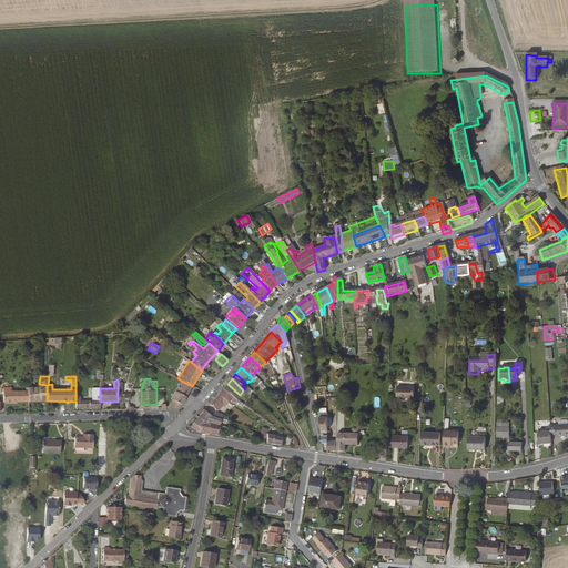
[(118,379),(118,402),(128,402),(129,401),(131,394),(122,394),(121,379),(118,379)]
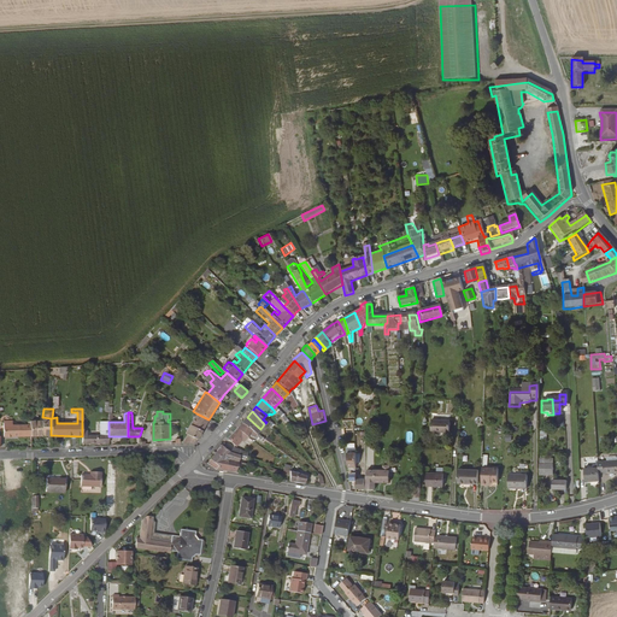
[(188,434),(186,438),(182,442),(195,442),(209,419),(197,413),(186,433),(188,434)]
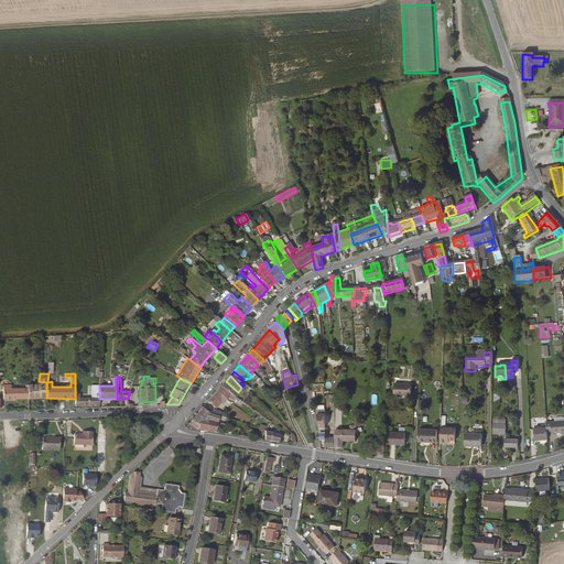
[(29,389),(29,398),(46,398),(46,382),(39,381),(39,383),(30,384),(25,384),(25,389),(29,389)]
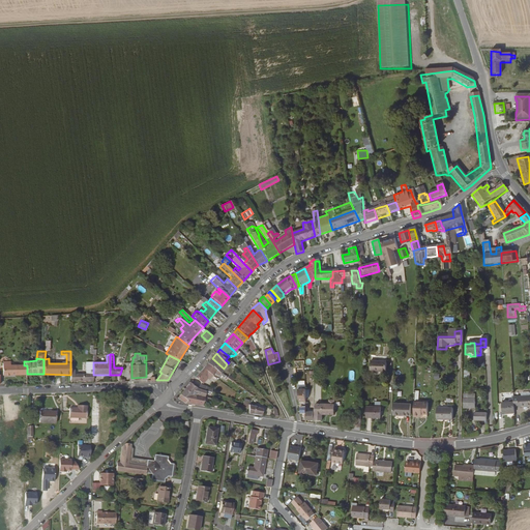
[(208,363),(219,373),(224,369),(212,358),(208,363)]
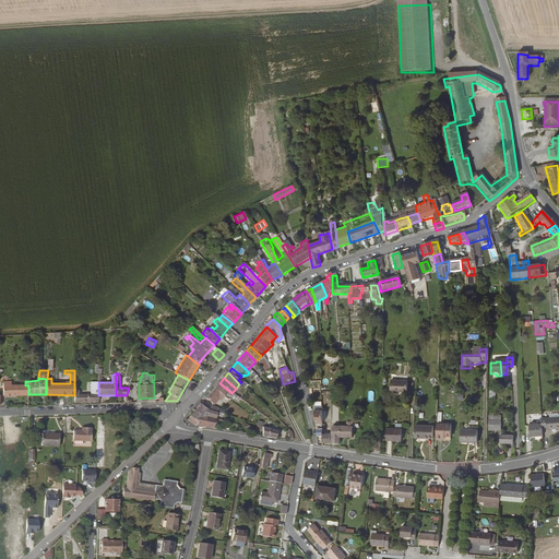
[(391,380),(391,391),(407,392),(408,381),(391,380)]
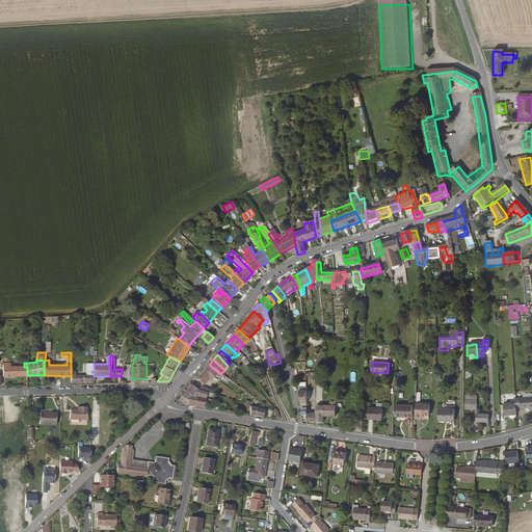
[(71,376),(70,381),(94,381),(94,376),(94,364),(86,364),(86,376),(71,376)]
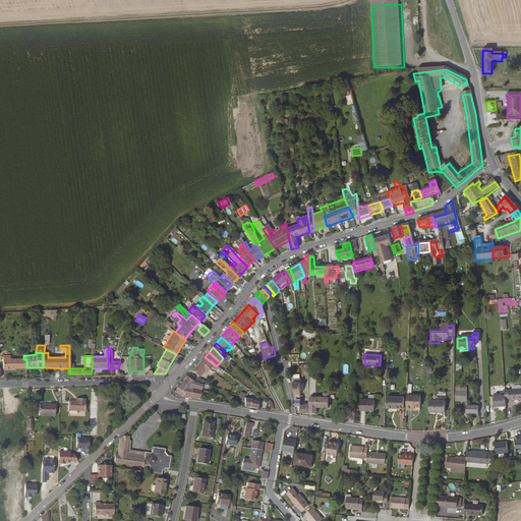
[(199,362),(209,370),(211,367),(214,368),(216,366),(205,357),(199,362)]
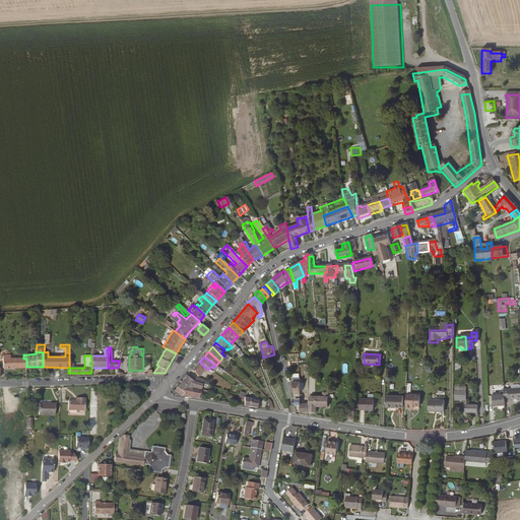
[(3,359),(3,367),(26,367),(26,359),(23,359),(3,359)]
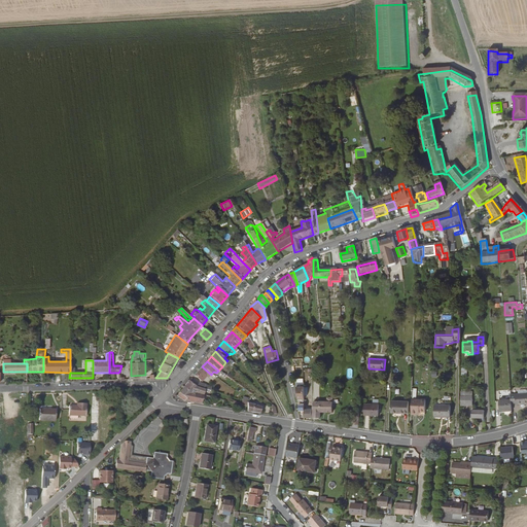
[(195,375),(202,381),(206,377),(209,378),(211,375),(202,366),(195,375)]
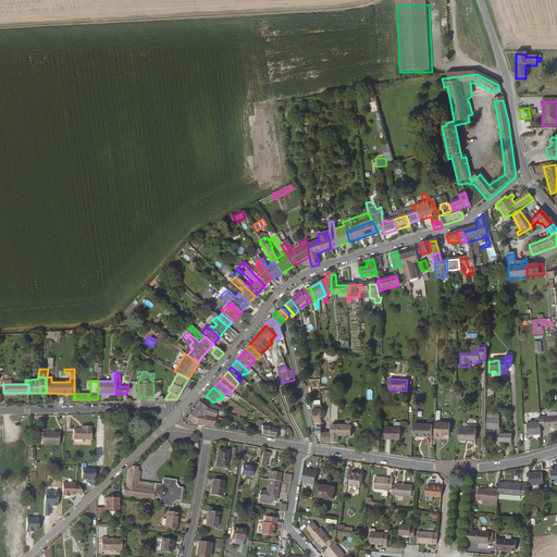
[(286,403),(289,413),(298,410),(297,405),(296,401),(295,399),(286,403)]
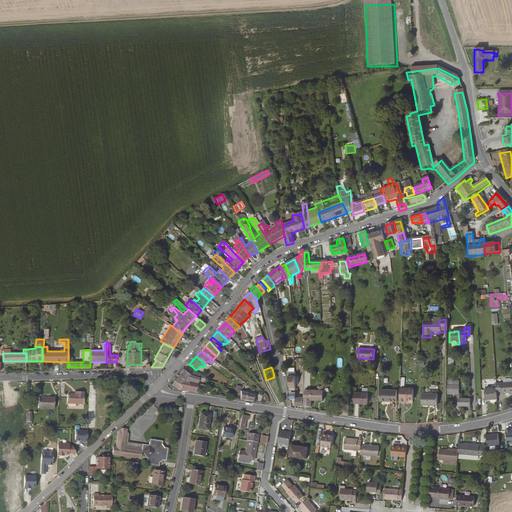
[(183,370),(178,377),(185,382),(190,376),(183,370)]
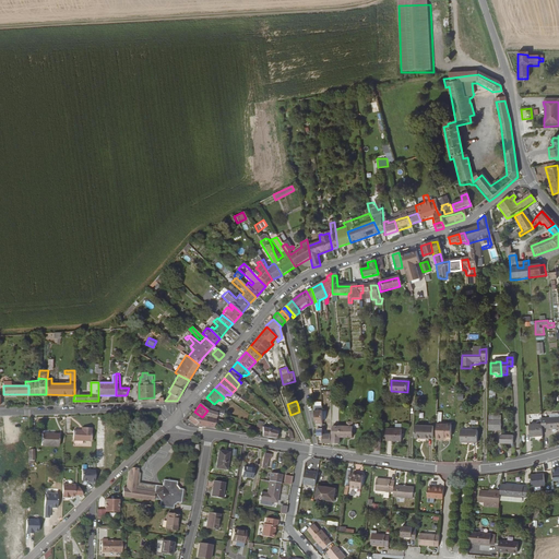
[(194,412),(188,419),(195,426),(216,429),(218,421),(216,420),(214,420),(202,417),(194,412)]
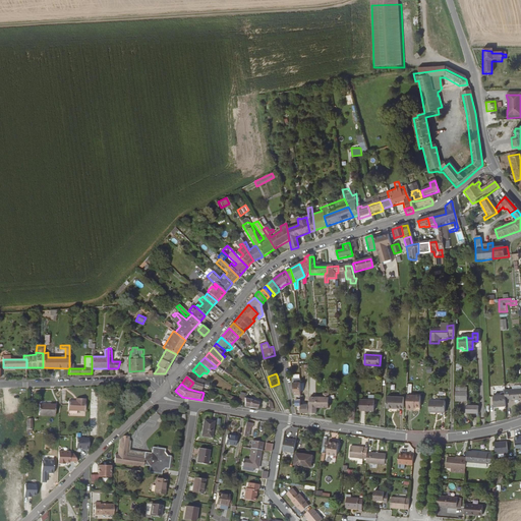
[(455,388),(455,401),(466,401),(466,388),(455,388)]
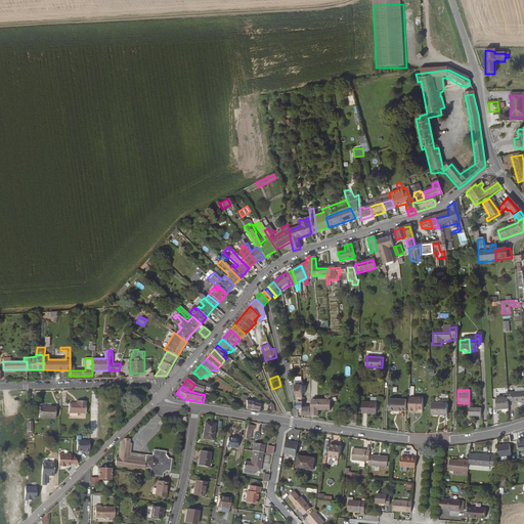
[(508,393),(509,397),(509,400),(513,400),(513,403),(516,402),(522,402),(523,401),(523,395),(523,391),(523,392),(514,392),(508,393)]
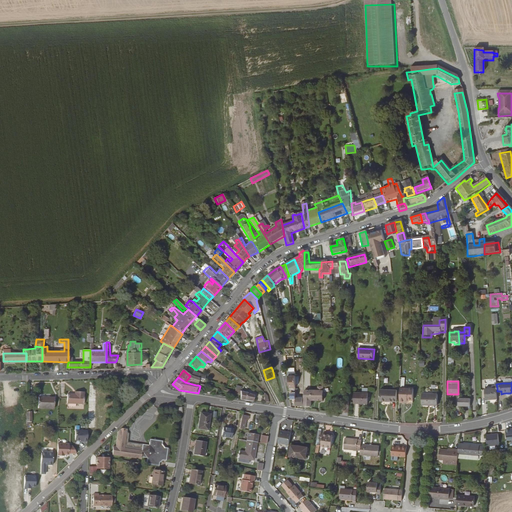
[(311,390),(311,400),(320,400),(320,388),(318,388),(317,390),(311,390)]
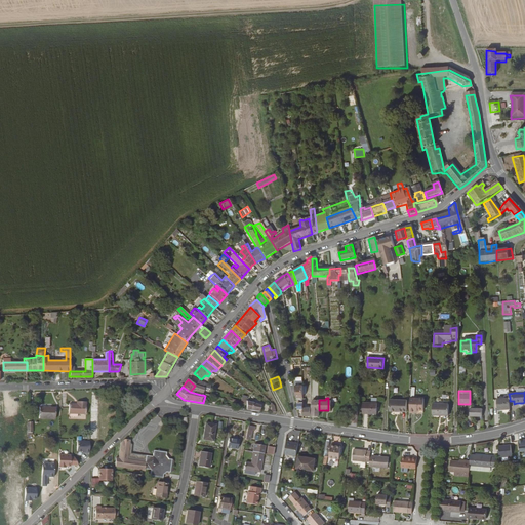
[(497,399),(498,410),(509,409),(508,398),(497,399)]
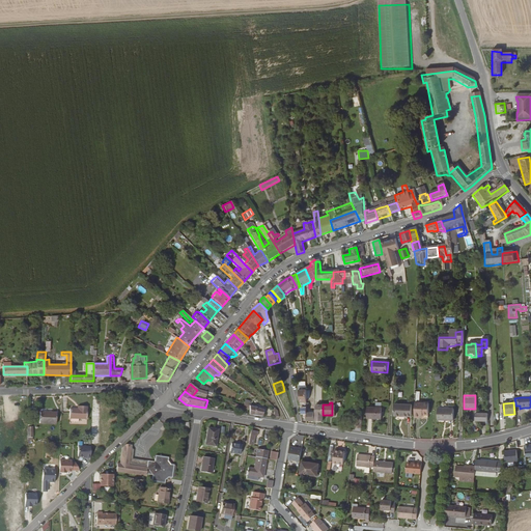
[(98,442),(99,404),(91,403),(90,442),(98,442)]
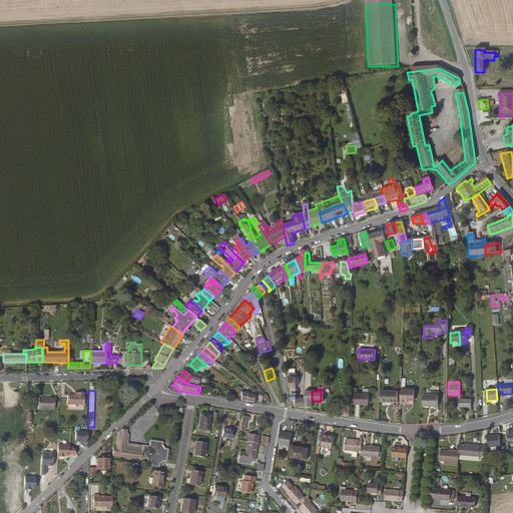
[(381,391),(380,402),(397,403),(397,391),(381,391)]
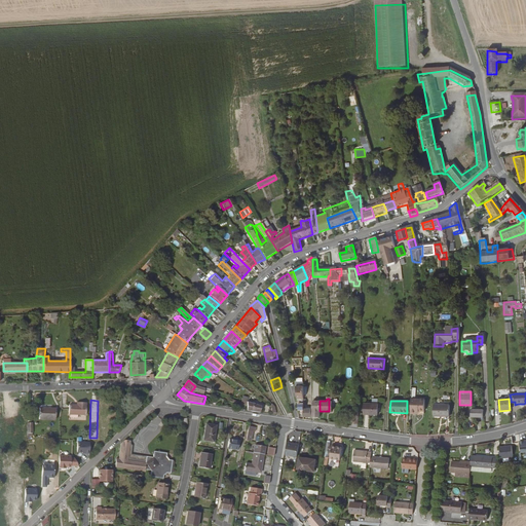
[(69,404),(69,414),(85,414),(85,402),(76,402),(76,404),(69,404)]
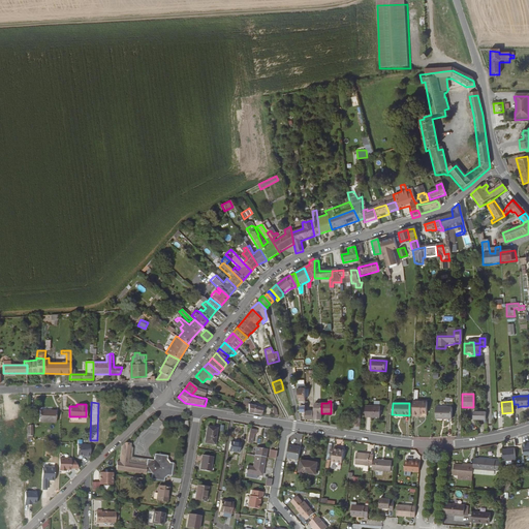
[(248,408),(248,412),(260,414),(261,408),(248,404),(248,408)]
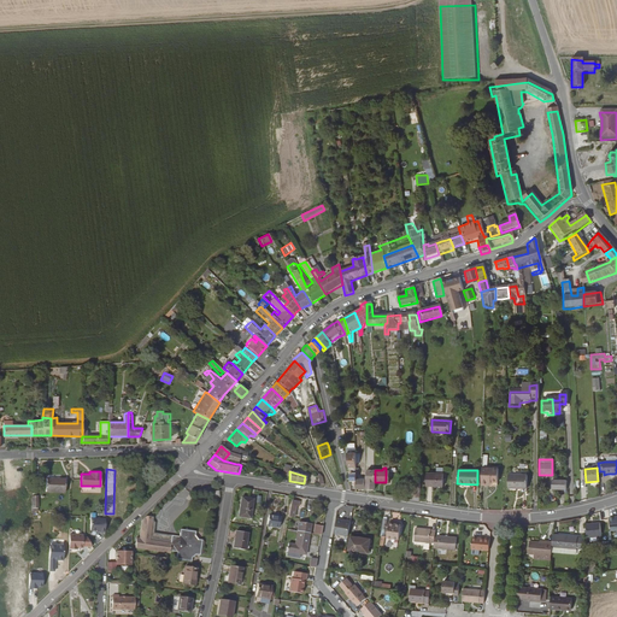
[(427,474),(427,488),(441,488),(442,475),(427,474)]
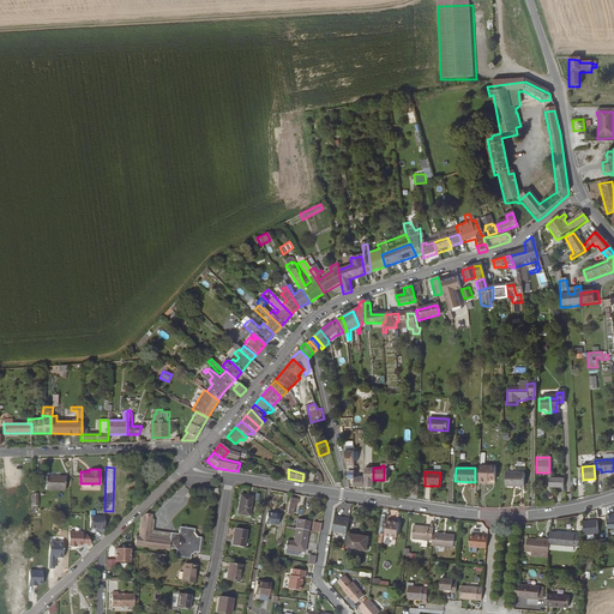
[(506,474),(506,487),(519,487),(519,491),(524,491),(524,475),(506,474)]
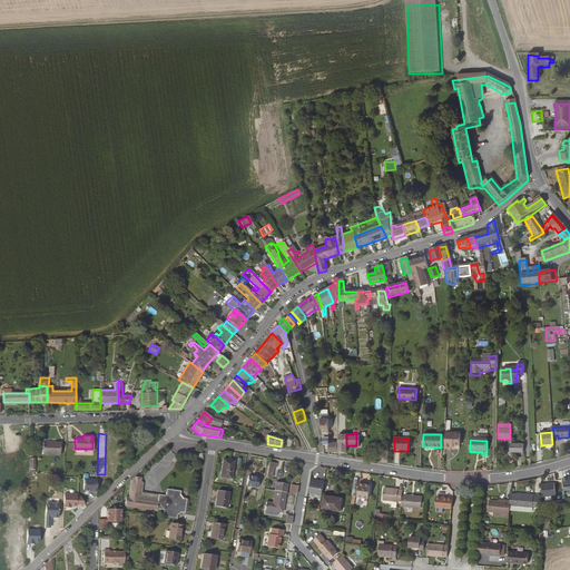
[(41,444),(41,457),(58,457),(58,444),(41,444)]
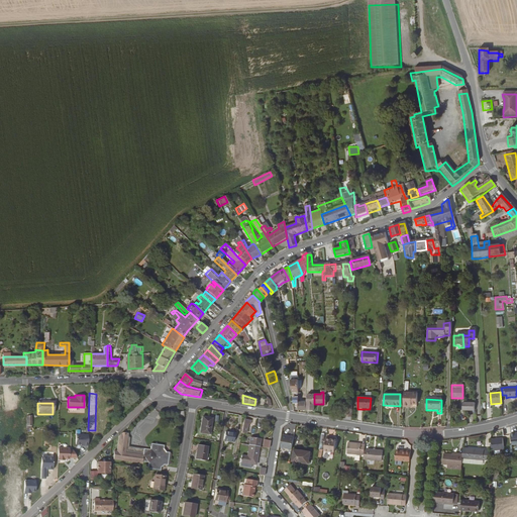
[(201,416),(199,431),(208,433),(211,417),(201,416)]
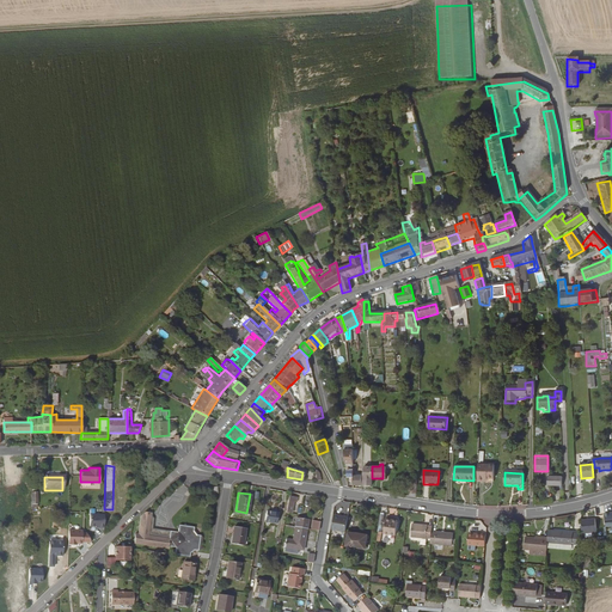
[(297,502),(297,496),(293,496),(287,495),(285,513),(289,513),(292,502),(297,502)]
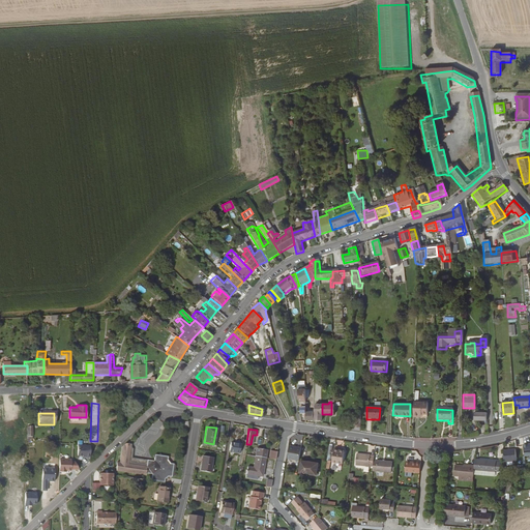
[(231,442),(229,450),(239,452),(241,443),(231,442)]
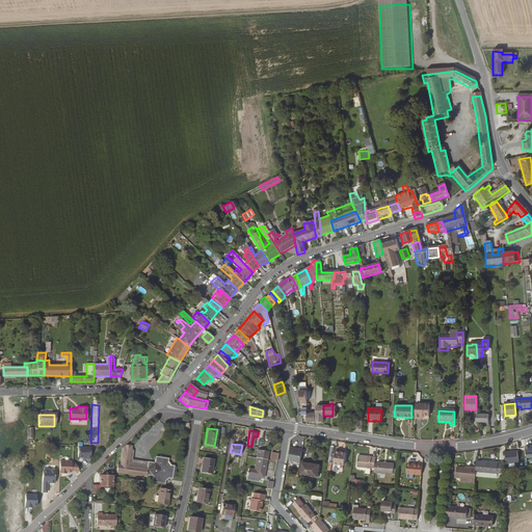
[(117,463),(117,480),(173,485),(173,480),(179,478),(178,474),(176,471),(179,470),(179,466),(174,464),(169,460),(169,457),(163,456),(161,454),(159,455),(156,455),(154,457),(155,459),(155,461),(151,461),(148,463),(148,466),(147,464),(130,463),(131,447),(124,446),(121,448),(121,464),(117,463)]
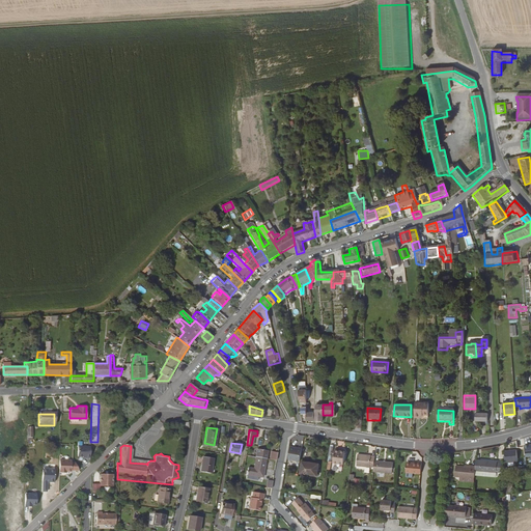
[(91,457),(91,447),(91,446),(79,446),(79,456),(84,456),(87,456),(87,457),(91,457)]
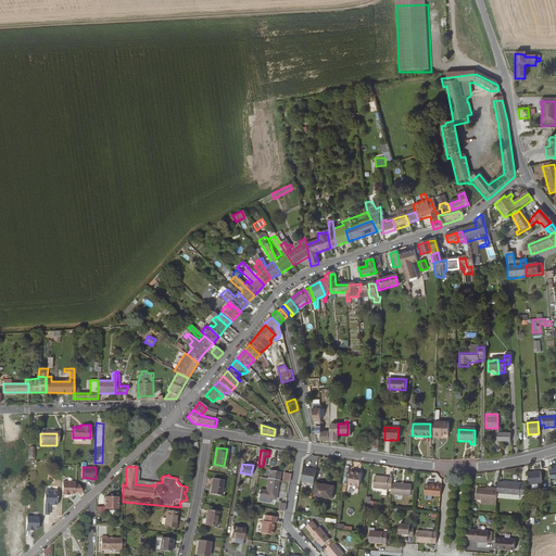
[(301,481),(313,483),(316,469),(303,467),(301,481)]
